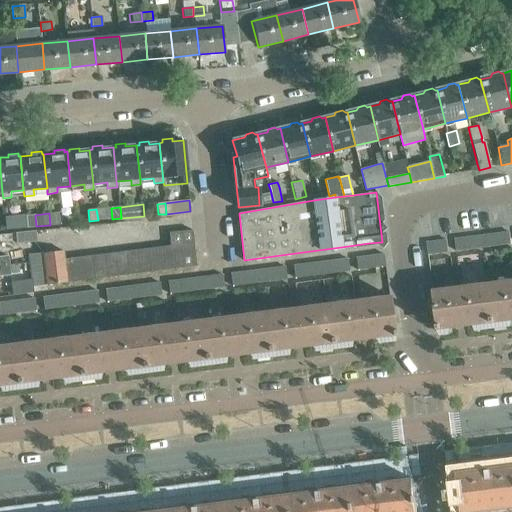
[(50,225),(58,224),(57,213),(49,213),(50,225)]
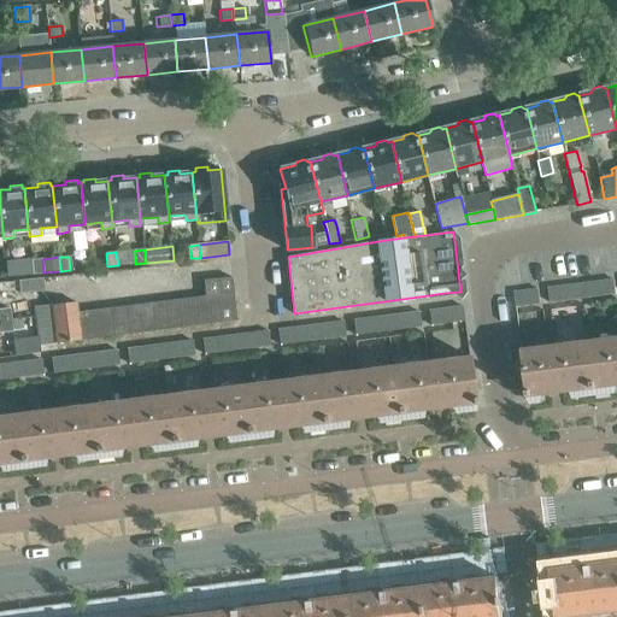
[(33,274),(43,272),(42,259),(31,260),(33,274)]
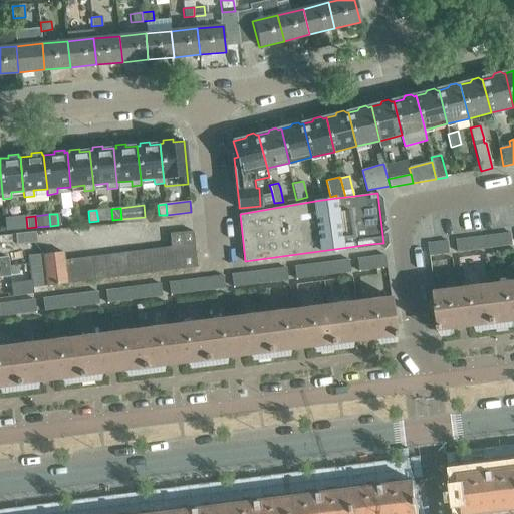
[(7,230),(15,229),(14,218),(5,219),(7,230)]
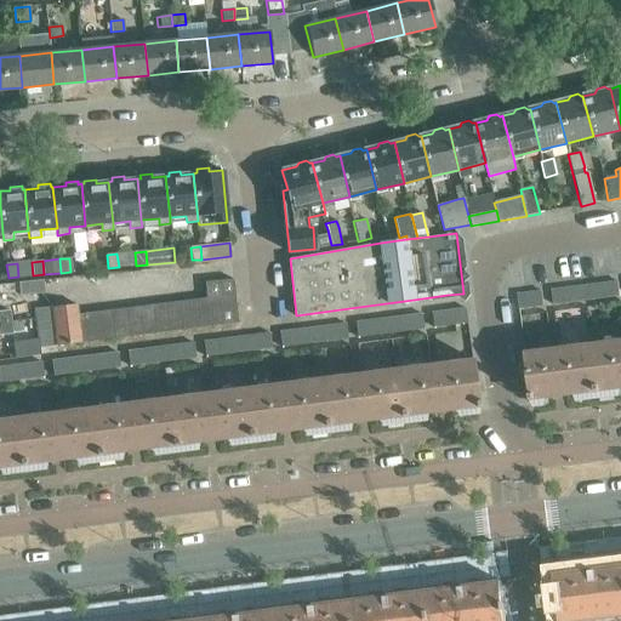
[(234,294),(233,279),(205,283),(206,297),(234,294)]
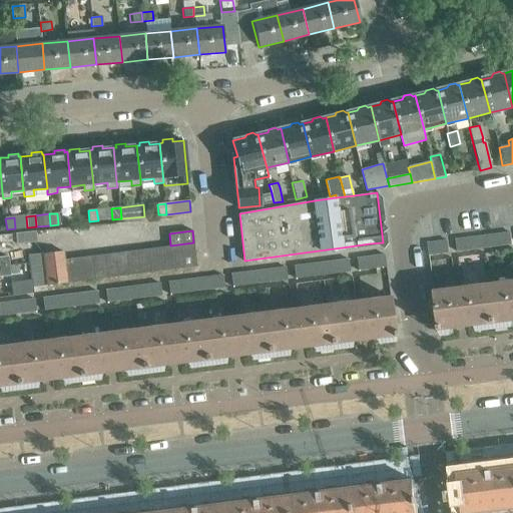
[(29,242),(28,232),(16,234),(17,243),(29,242)]
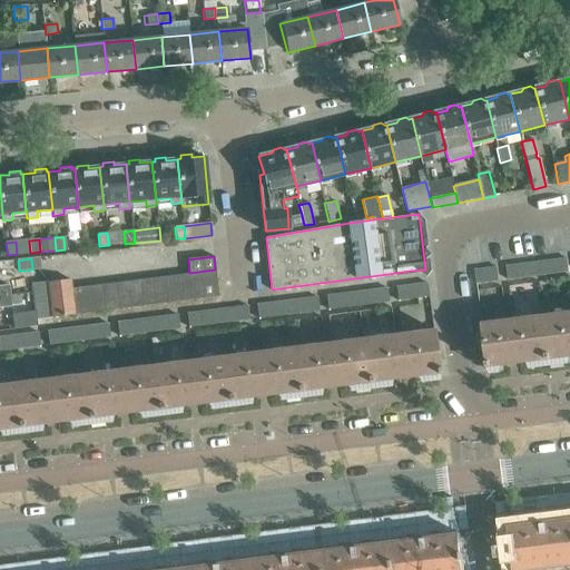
[(40,258),(31,258),(32,269),(41,268),(40,258)]
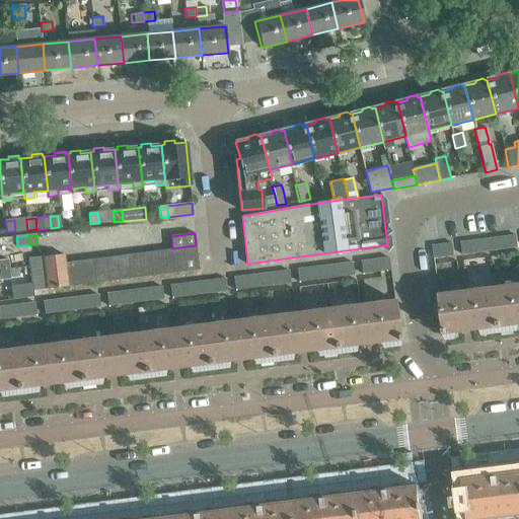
[(516,235),(507,236),(509,248),(518,247),(516,235)]
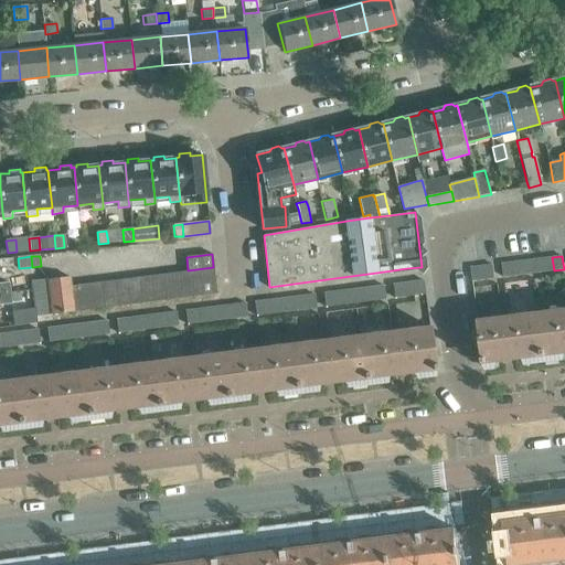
[(542,258),(544,272),(554,270),(552,257),(542,258)]
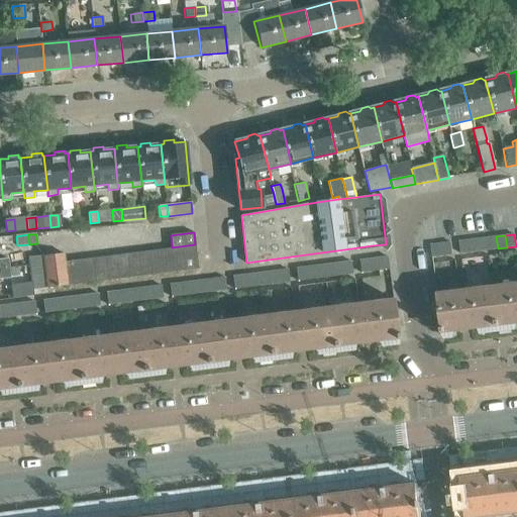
[(496,236),(487,237),(489,249),(498,248),(496,236)]
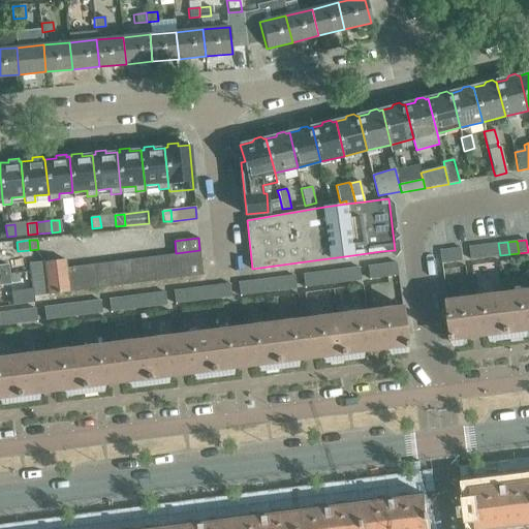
[(489,244),(490,257),(500,255),(498,243),(489,244)]
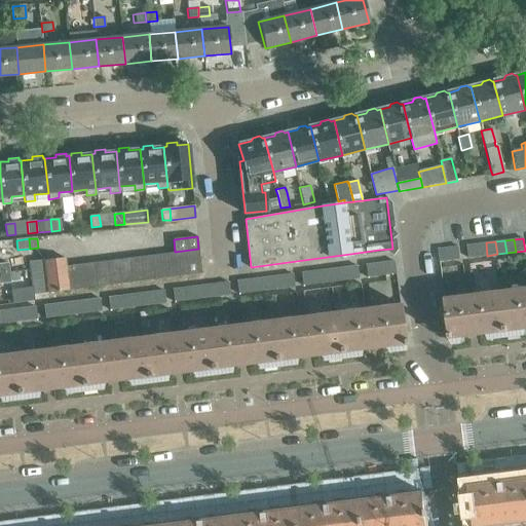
[(486,242),(477,243),(478,257),(487,256),(486,242)]
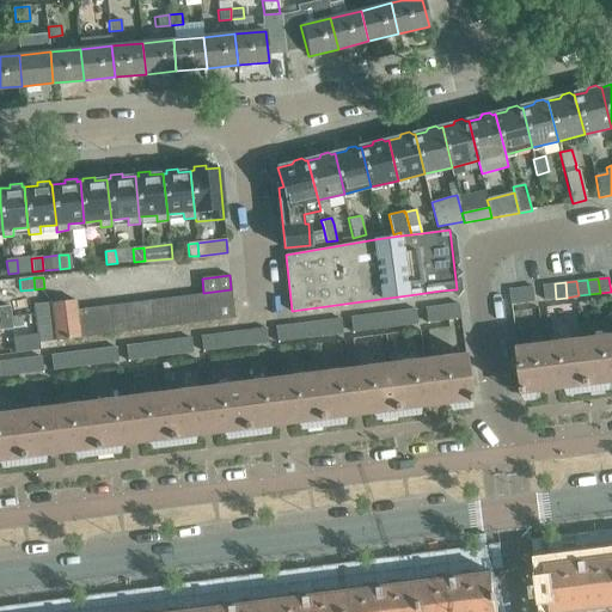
[(555,283),(544,286),(545,300),(556,299),(555,283)]
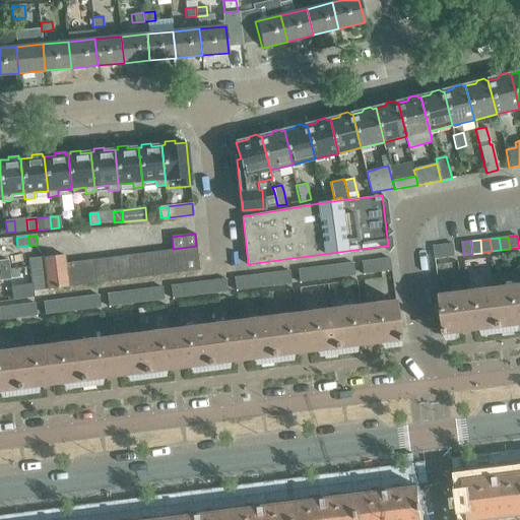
[(454,244),(447,245),(449,257),(455,256),(454,244)]
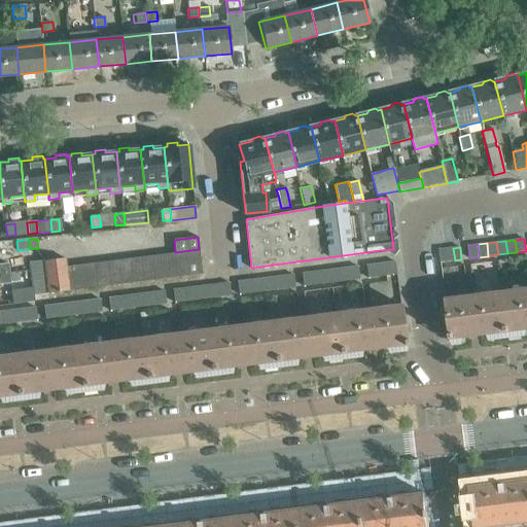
[(446,248),(440,249),(441,262),(448,261),(446,248)]
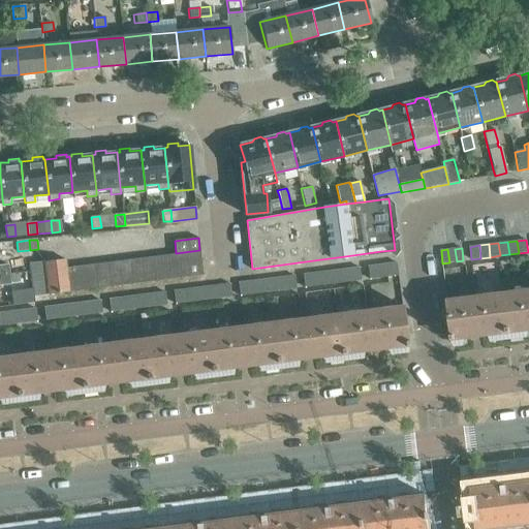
[(447,249),(449,262),(457,261),(455,249),(447,249)]
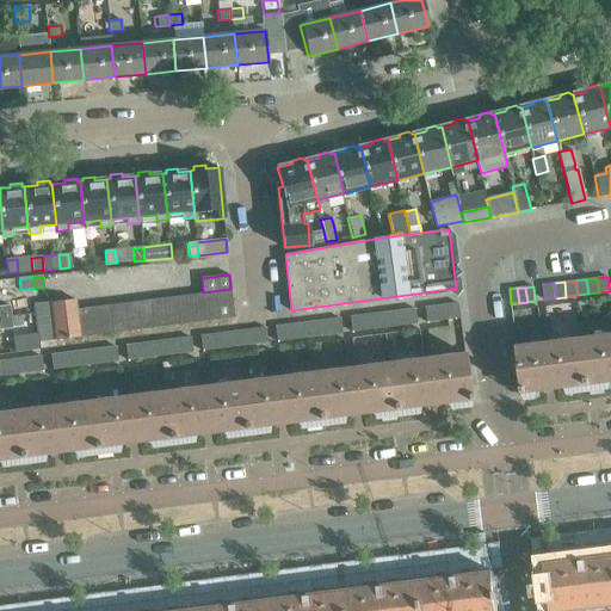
[(203,292),(204,295),(205,307),(233,303),(230,289),(203,292)]
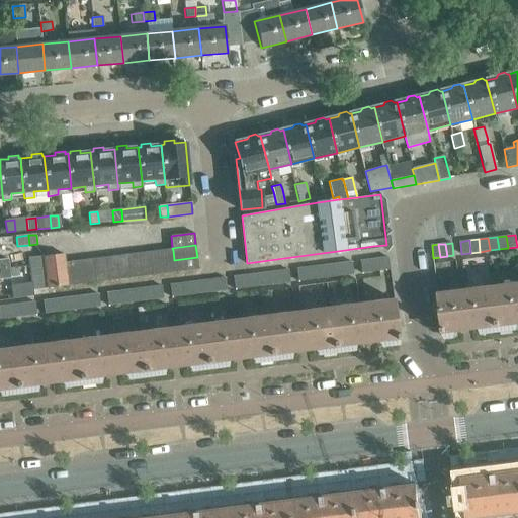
[(173,250),(161,251),(163,273),(175,272),(174,260),(173,250)]
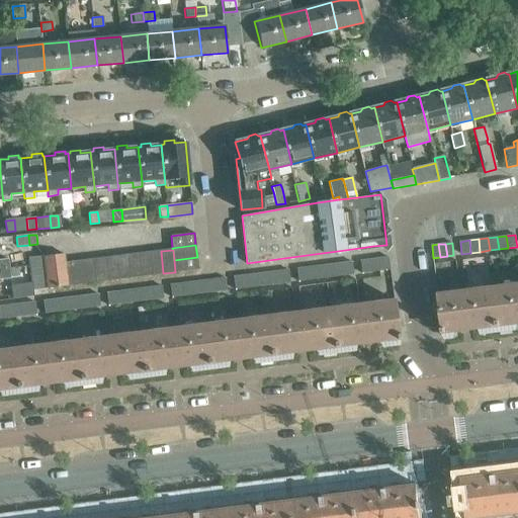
[(163,273),(161,251),(149,252),(152,275),(163,273)]
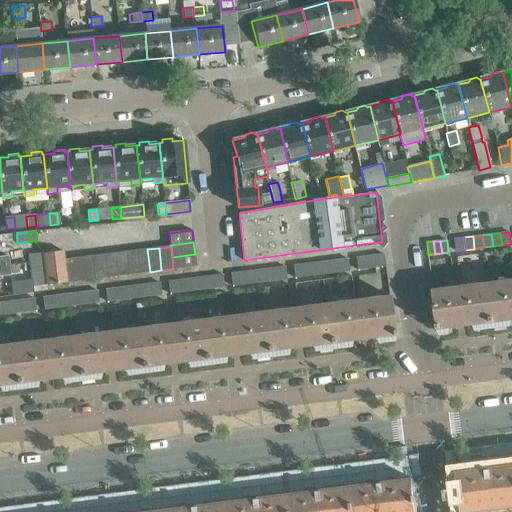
[(147,249),(135,251),(138,273),(150,272),(147,249)]
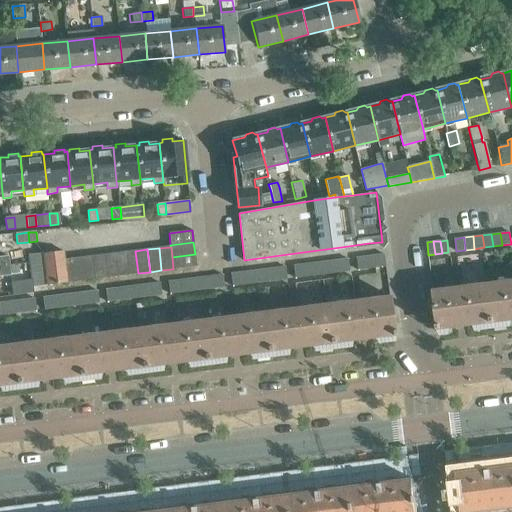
[(67,281),(64,259),(64,251),(30,255),(33,285),(67,281)]
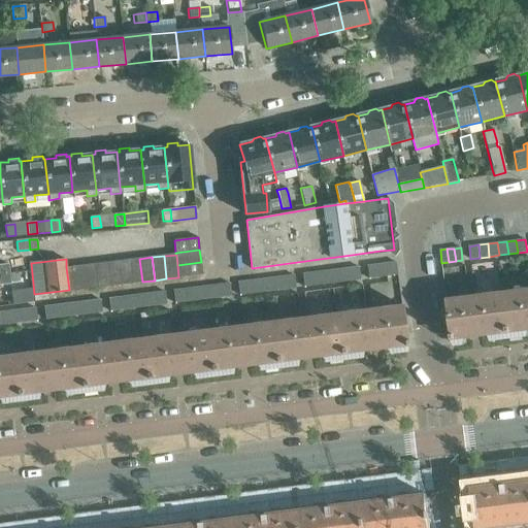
[(142,282),(139,259),(127,260),(130,283),(142,282)]
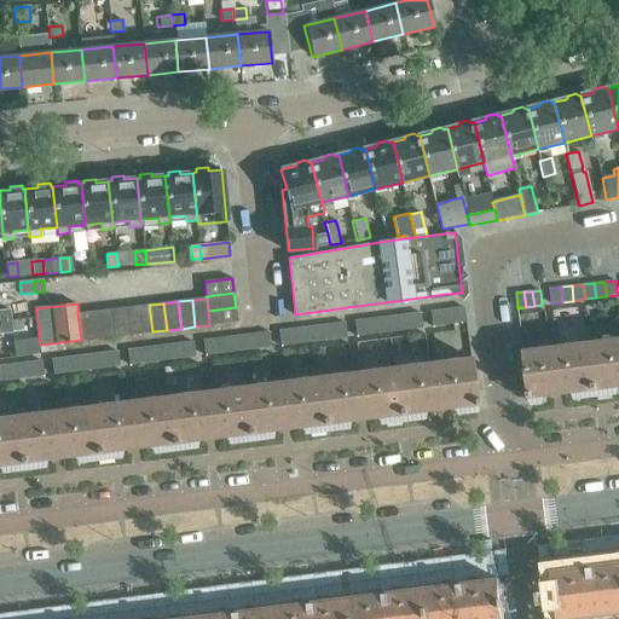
[(149,305),(136,307),(138,334),(152,331),(149,305)]
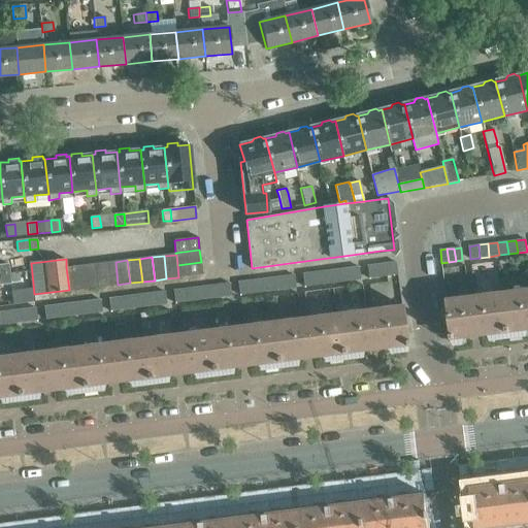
[(116,262),(103,263),(105,286),(118,285),(116,262)]
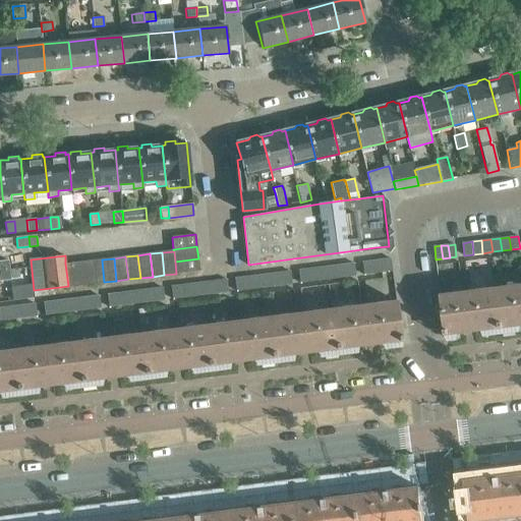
[(199,271),(198,258),(175,262),(176,274),(199,271)]
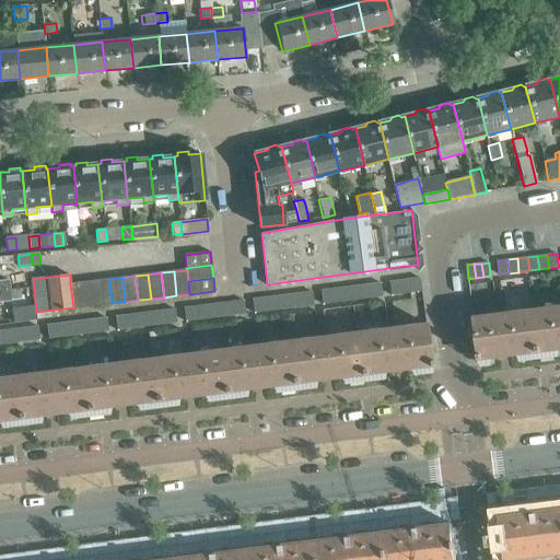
[(411,293),(422,291),(420,278),(409,279),(411,293)]
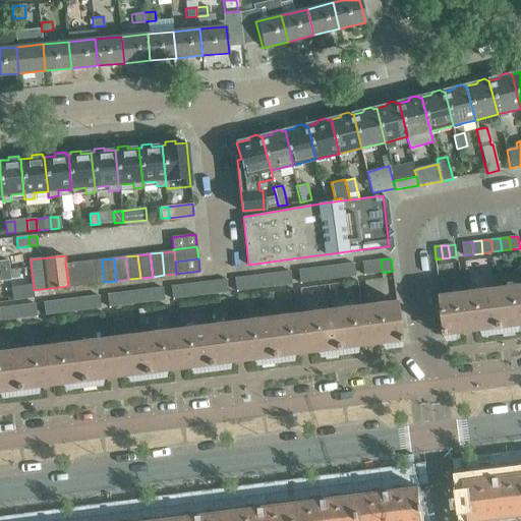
[(104,282),(102,259),(90,261),(93,283),(104,282)]
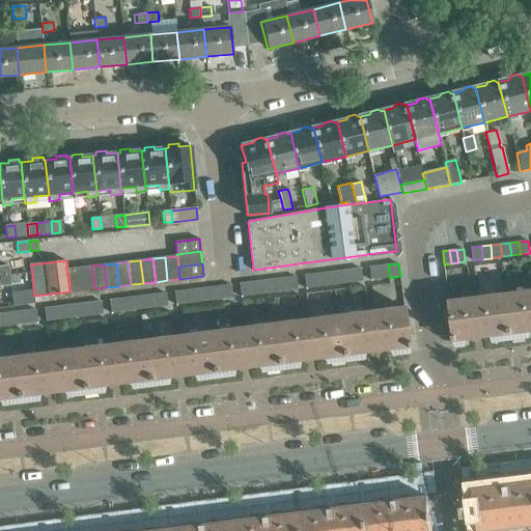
[(388,264),(379,266),(381,279),(390,278),(388,264)]
